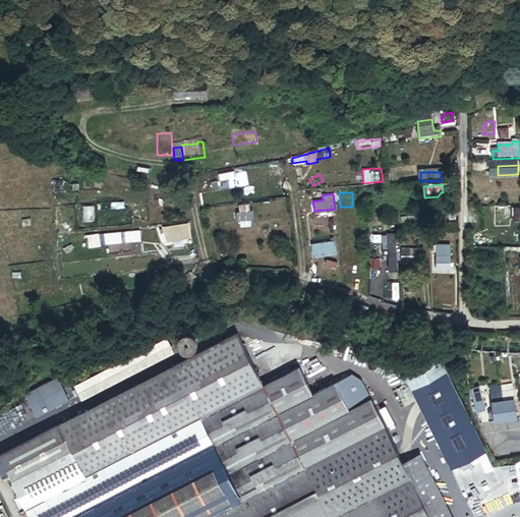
[(249,210),(249,205),(238,206),(238,211),(235,212),(236,220),(239,220),(239,225),(250,224),(250,219),(253,219),(252,210),(249,210)]
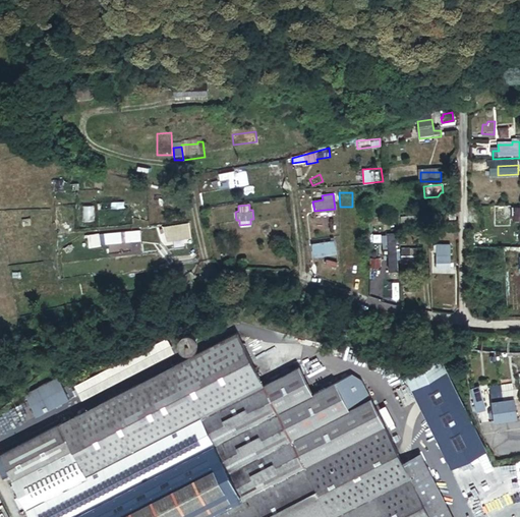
[(210,215),(209,208),(201,209),(203,217),(210,215)]
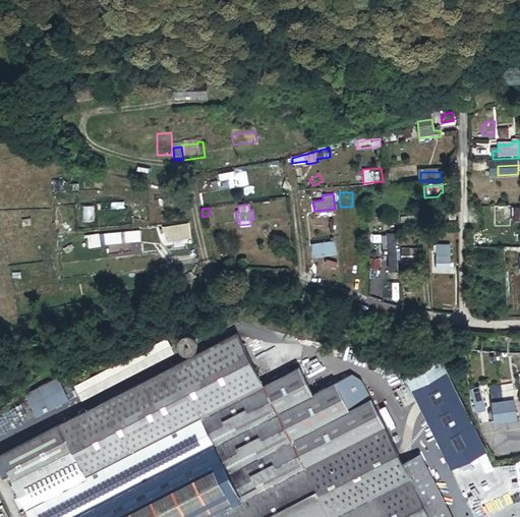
[(519,210),(505,211),(505,218),(512,218),(512,223),(519,223),(519,210)]
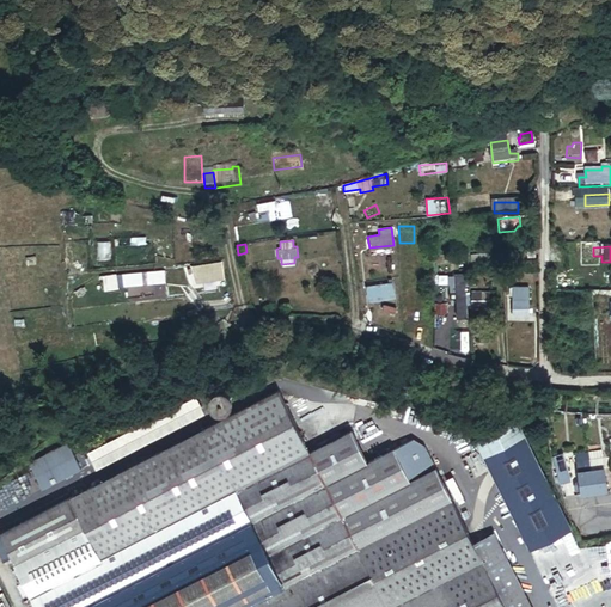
[(444,258),(434,258),(434,271),(444,270),(444,258)]
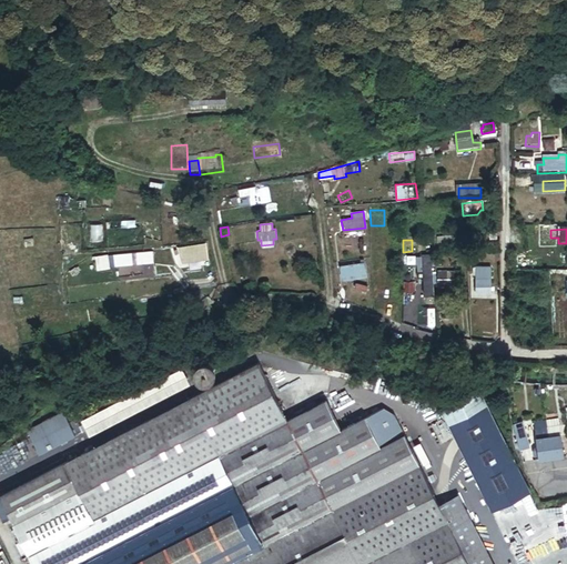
[(436,294),(434,255),(425,255),(426,269),(421,269),(421,277),(426,277),(427,294),(436,294)]
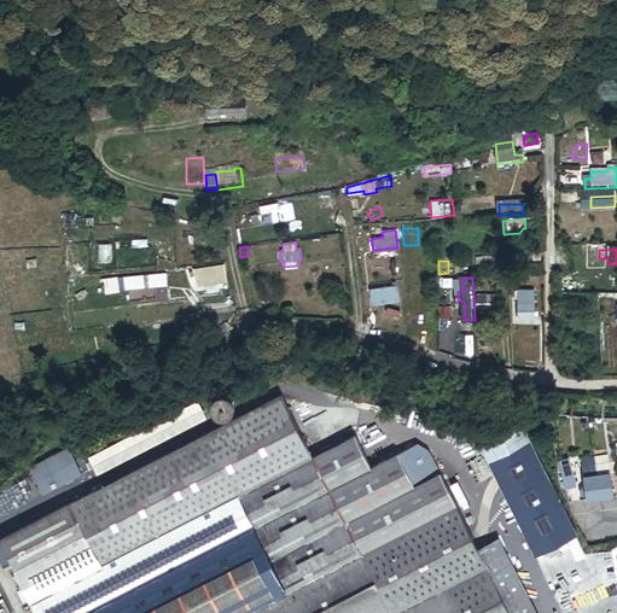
[(397,298),(396,285),(370,290),(371,302),(397,298)]
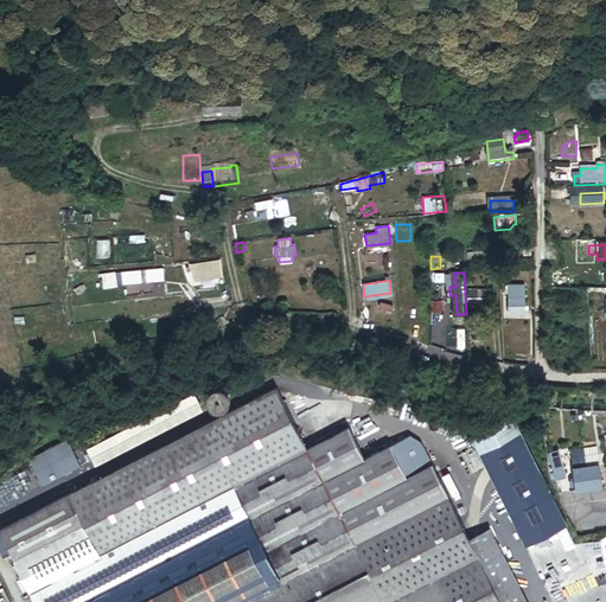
[(525,305),(525,285),(510,285),(510,293),(510,306),(525,305)]
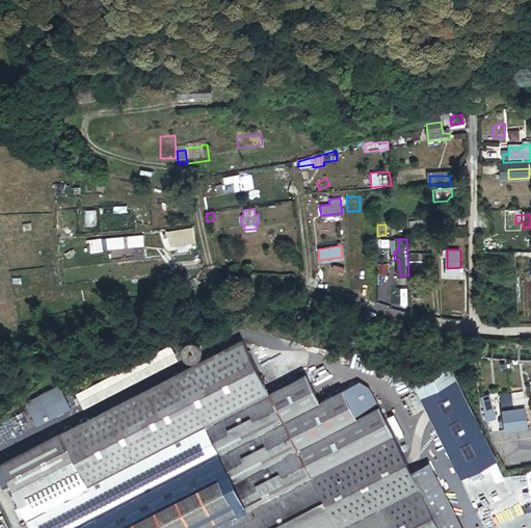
[(428,253),(413,253),(412,268),(428,269),(428,253)]
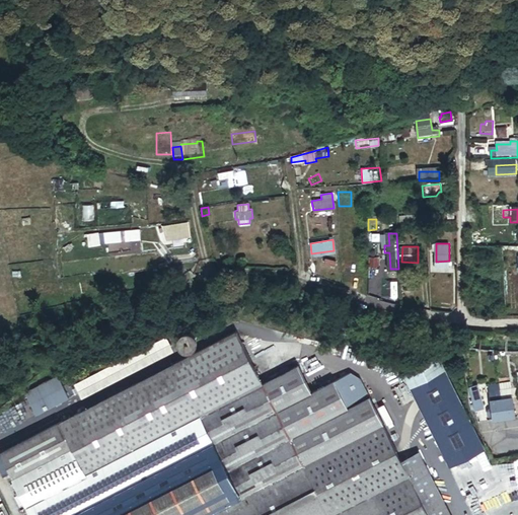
[(187,333),(178,334),(175,342),(179,347),(188,346),(191,339),(187,333)]
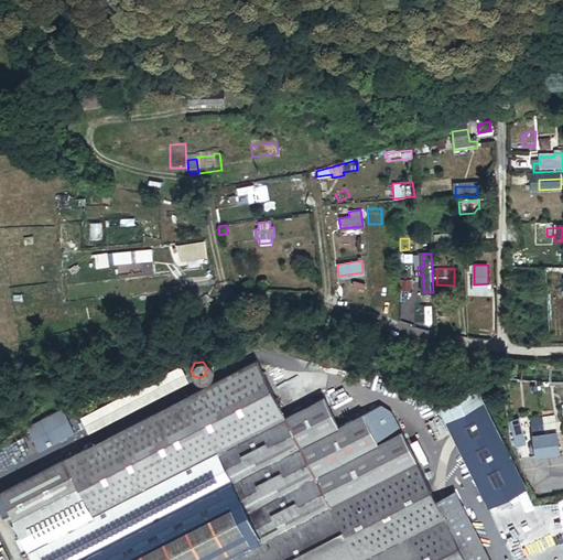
[(247,366),(0,496),(0,516),(23,559),(484,559),(451,496),(433,505),(422,484),(430,481),(421,463),(413,467),(396,434),(372,448),(356,417),(332,429),(316,400),(277,421),(247,366)]
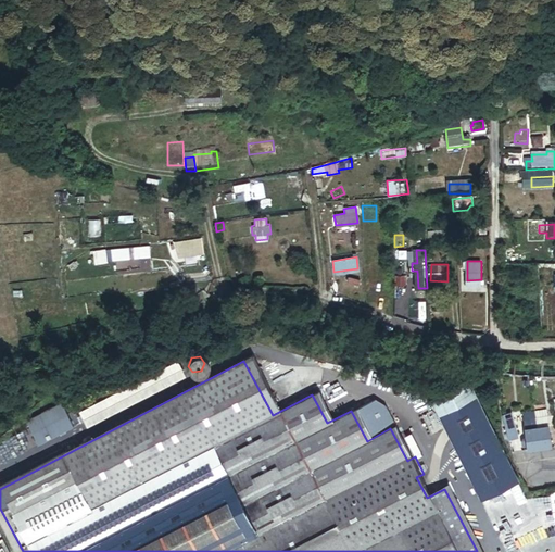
[(181,367),(79,410),(87,426),(188,384),(181,367)]
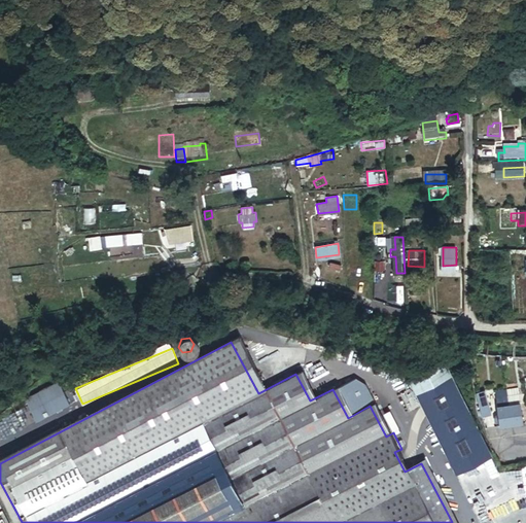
[(440,368),(408,385),(455,476),(488,459),(440,368)]
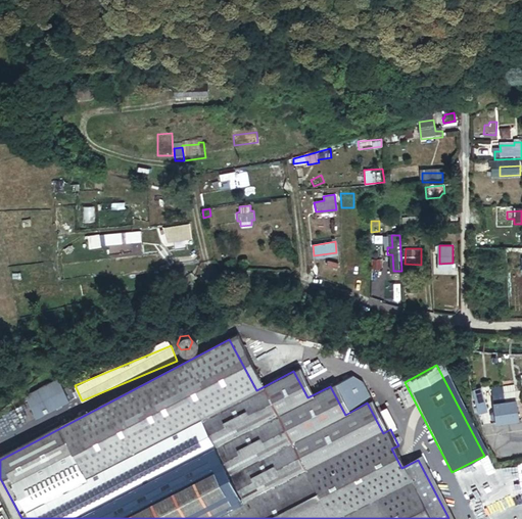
[(24,373),(14,380),(17,385),(27,378),(24,373)]
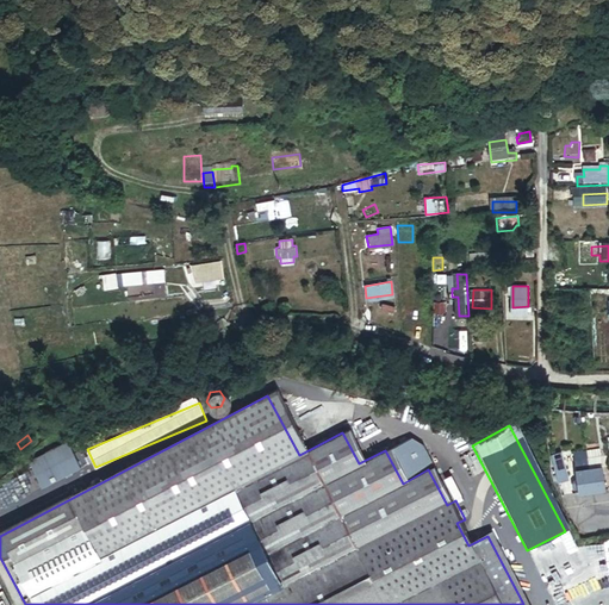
[(583,456),(583,454),(570,456),(577,499),(590,497),(583,456)]
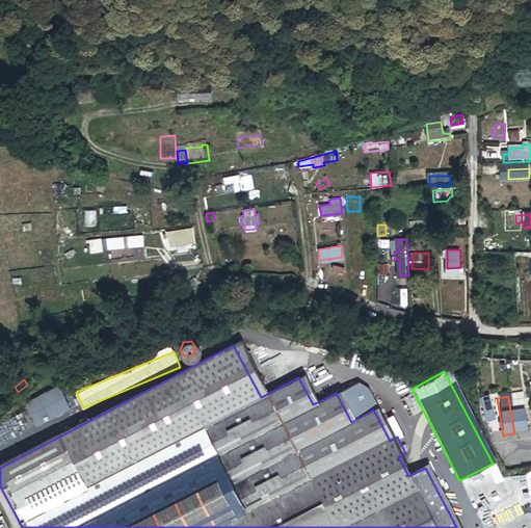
[(526,431),(520,396),(508,398),(514,433),(526,431)]
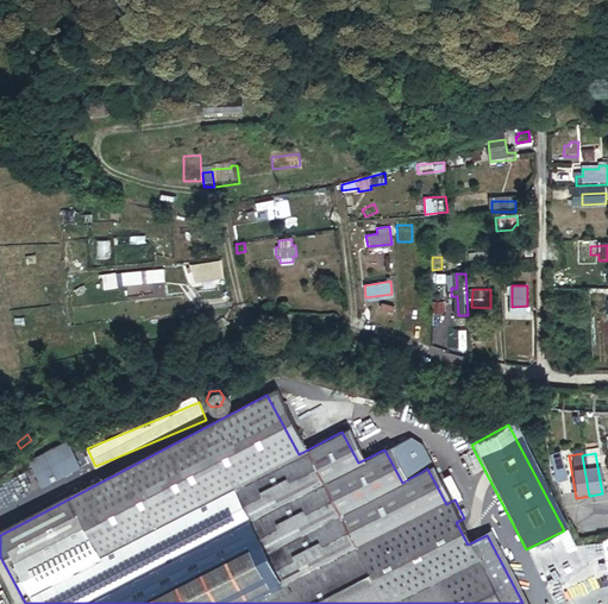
[(569,483),(561,455),(549,459),(558,486),(569,483)]
